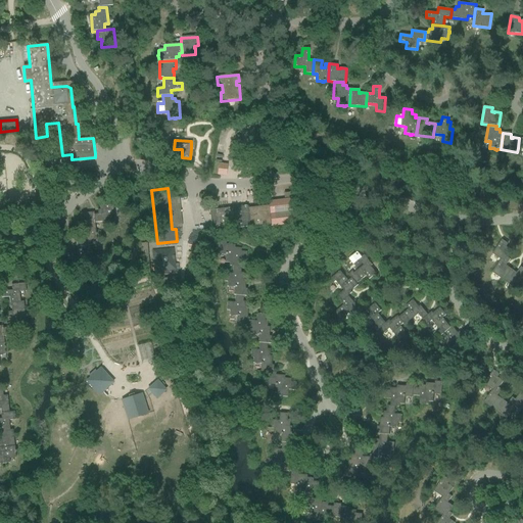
[(94,215),(95,223),(111,222),(111,218),(117,217),(117,211),(117,210),(117,208),(116,209),(116,204),(99,206),(100,209),(97,210),(98,215),(94,215)]
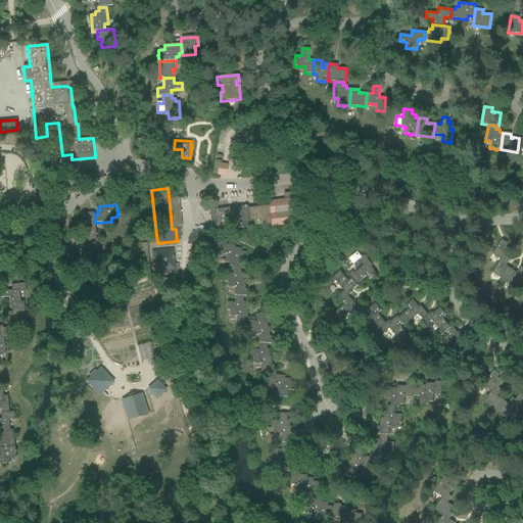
[(217,209),(209,210),(210,221),(212,232),(218,231),(271,225),(269,205),(247,208),(242,208),(242,207),(241,207),(240,207),(217,209)]
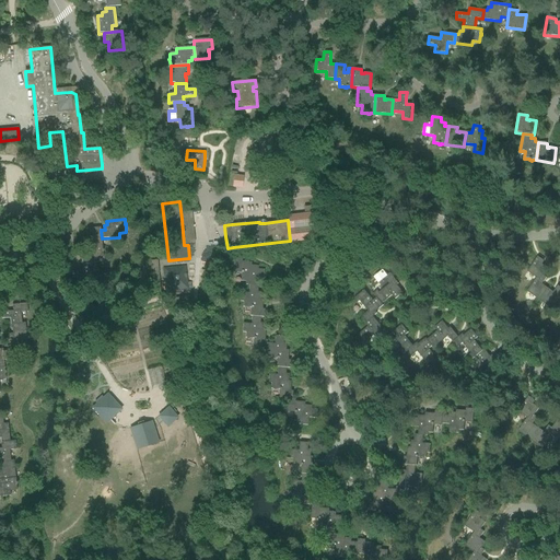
[(84,247),(102,245),(102,238),(101,230),(101,228),(85,229),(86,235),(88,235),(88,238),(83,238),(84,247)]
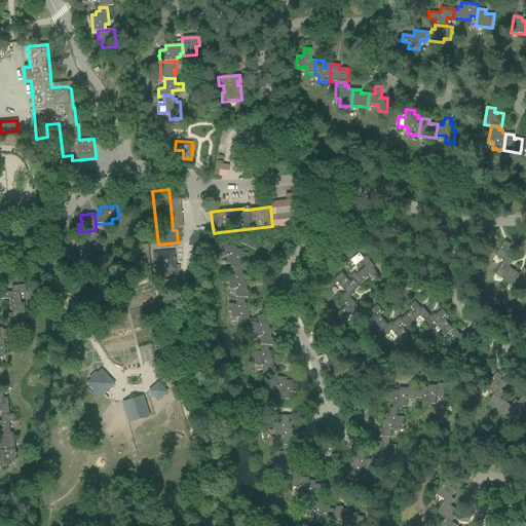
[(96,230),(79,232),(79,240),(76,240),(77,249),(90,247),(90,243),(97,242),(97,237),(98,236),(98,235),(97,235),(96,230)]
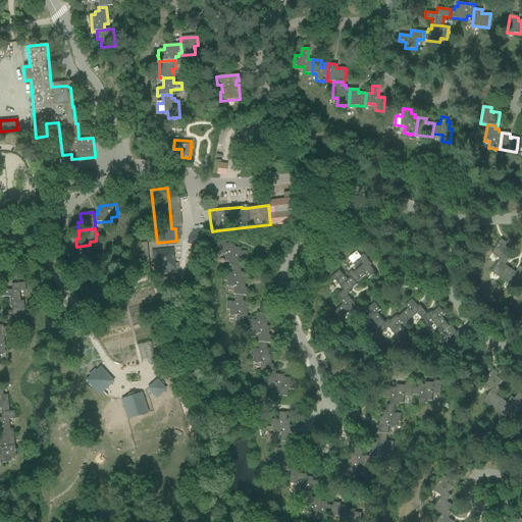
[(505,259),(509,261),(511,259),(507,256),(511,251),(506,247),(508,244),(502,240),(491,254),(501,260),(501,259),(504,261),(505,259)]
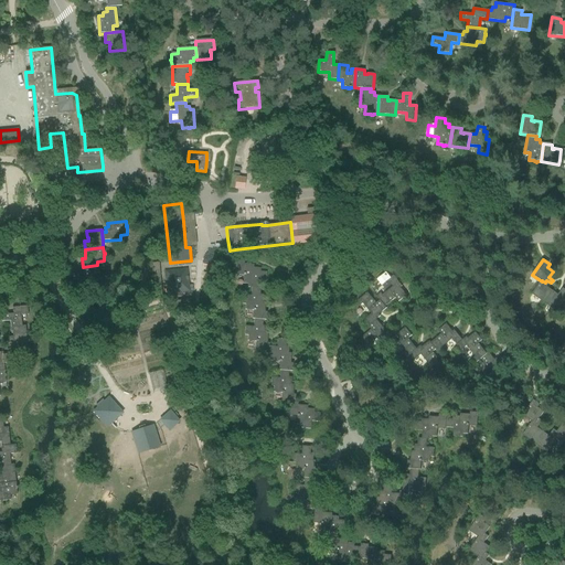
[(247,288),(252,288),(257,288),(257,280),(266,281),(267,273),(260,272),(260,268),(253,268),(254,265),(244,264),(244,262),(236,260),(235,275),(243,276),(243,284),(248,285),(247,288)]
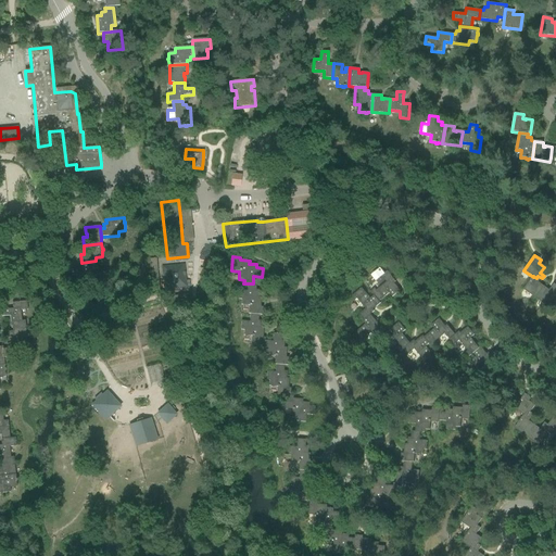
[(162,267),(164,289),(187,287),(185,265),(162,267)]
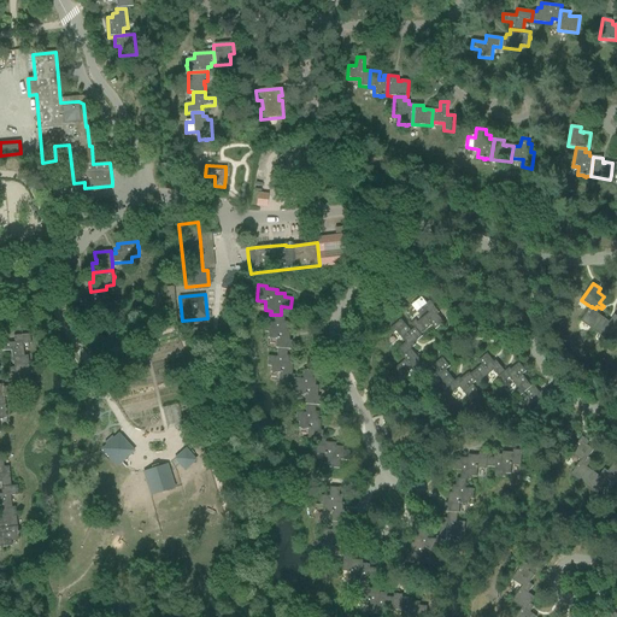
[(411,324),(415,329),(416,328),(421,335),(433,327),(435,330),(445,323),(438,315),(440,313),(430,301),(424,307),(429,313),(418,323),(416,321),(411,324)]
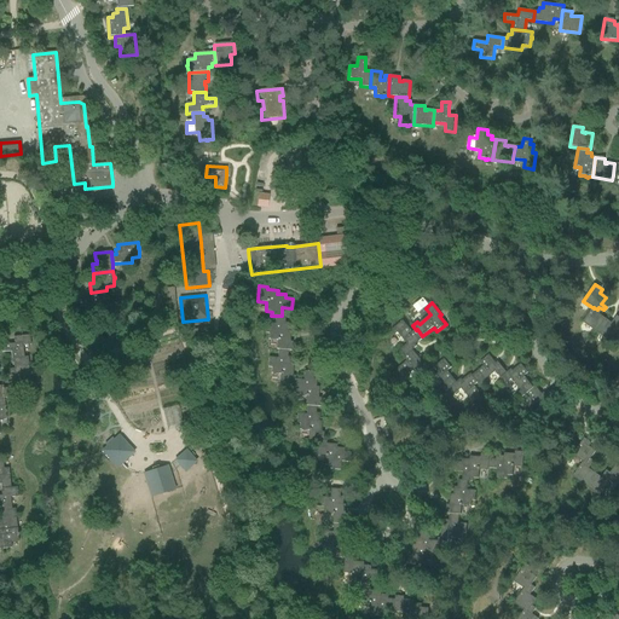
[(600,314),(603,310),(599,307),(597,310),(594,307),(594,308),(583,323),(596,333),(606,319),(600,314)]
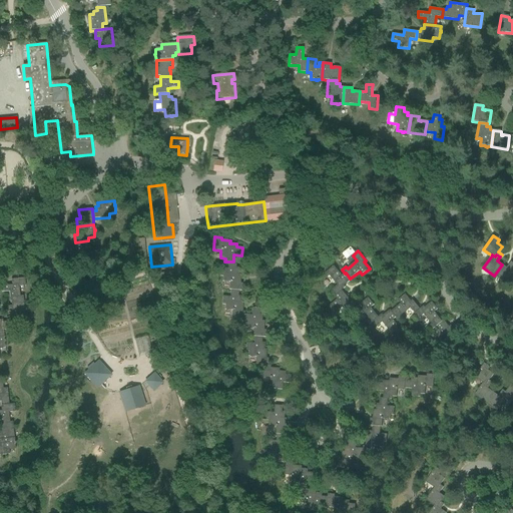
[(236,262),(233,262),(228,262),(227,269),(220,268),(219,277),(222,277),(222,282),(230,283),(229,290),(230,290),(238,291),(241,291),(242,284),(240,284),(241,275),(238,275),(239,268),(236,268),(236,262)]
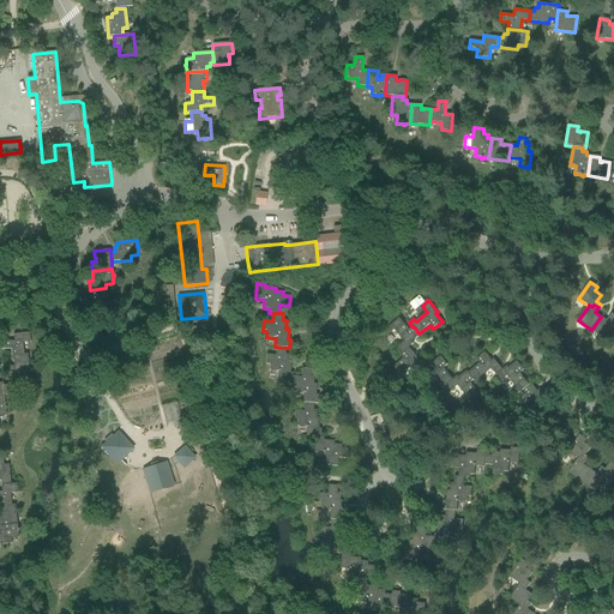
[(606,339),(613,326),(613,321),(613,320),(613,318),(611,317),(607,321),(601,317),(591,330),(606,339)]
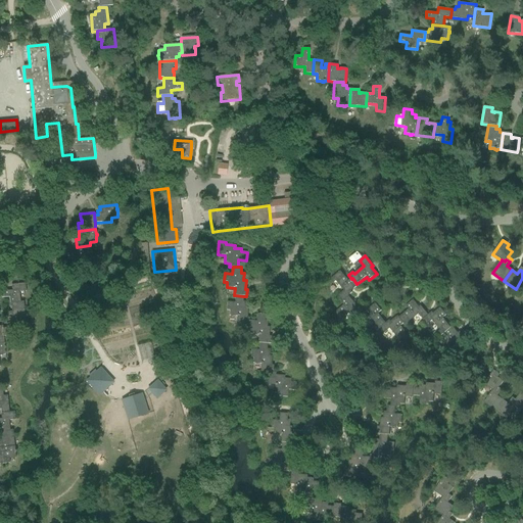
[(359,286),(357,284),(352,278),(351,279),(348,281),(340,272),(331,279),(334,283),(336,282),(344,291),(338,295),(342,300),(343,301),(348,296),(352,293),(351,291),(359,286)]
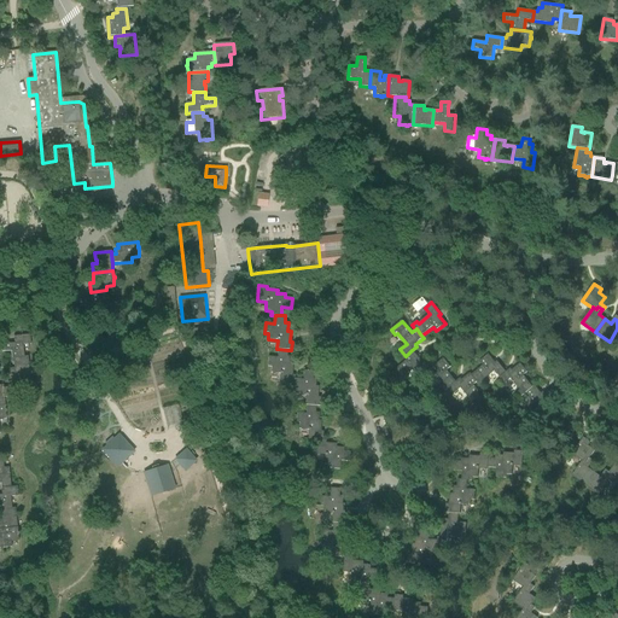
[(11,351),(12,359),(24,357),(23,345),(30,345),(30,336),(13,337),(15,343),(1,344),(3,353),(11,351)]
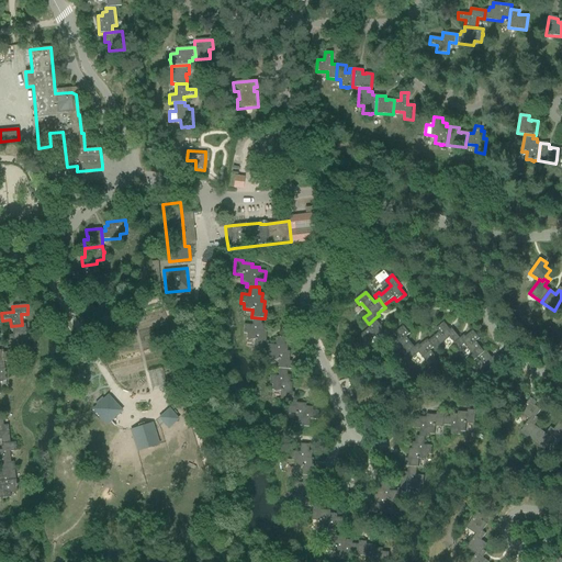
[(261,324),(261,318),(253,317),(253,325),(244,325),(244,334),(247,334),(246,339),(255,340),(254,348),(267,350),(268,345),(268,343),(266,341),(267,333),(263,332),(265,325),(261,324)]
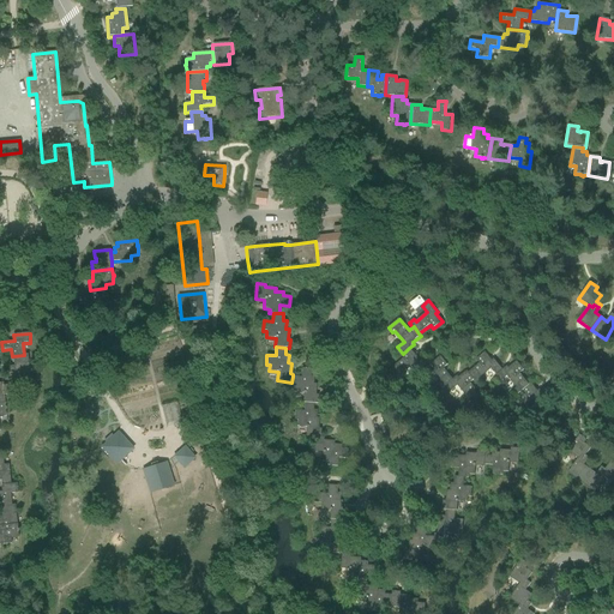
[(415,365),(421,371),(427,365),(417,354),(416,355),(409,348),(403,354),(402,353),(401,355),(404,359),(392,368),(402,379),(407,375),(404,373),(415,365)]
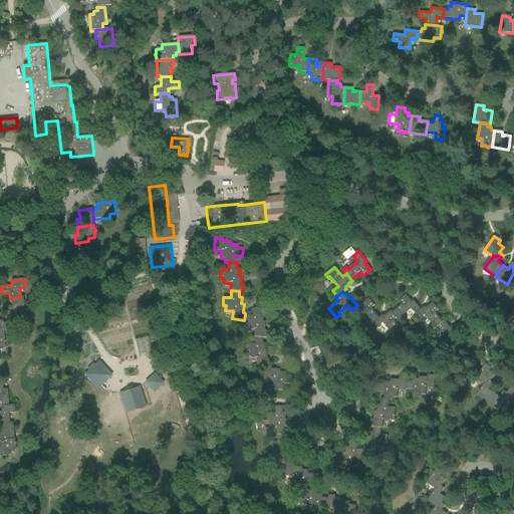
[(412,309),(416,314),(421,309),(414,301),(412,302),(407,295),(399,301),(402,304),(393,312),(392,312),(397,318),(400,322),(404,318),(403,316),(412,309)]
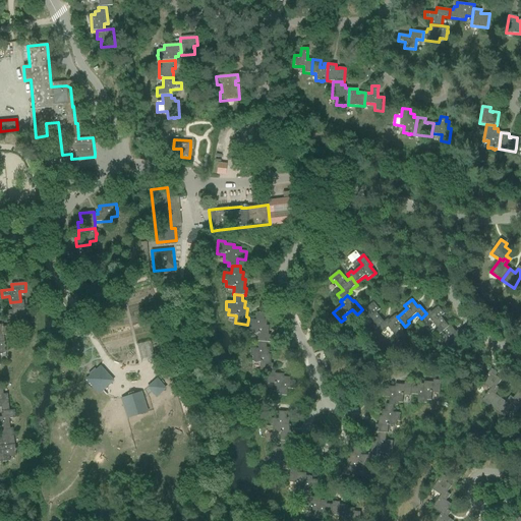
[(23,300),(20,301),(10,302),(10,308),(11,307),(12,310),(8,311),(8,319),(25,316),(23,300)]
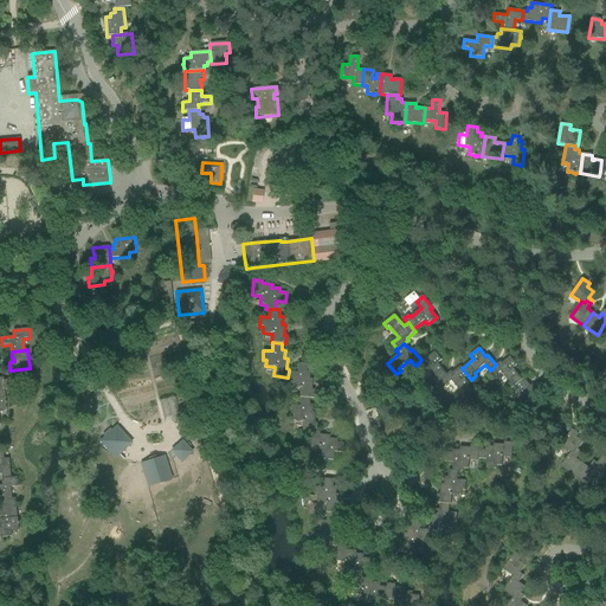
[(437,384),(440,381),(440,380),(447,374),(438,363),(443,360),(436,352),(427,359),(425,356),(421,360),(416,366),(414,366),(419,372),(426,367),(434,378),(432,380),(437,384)]
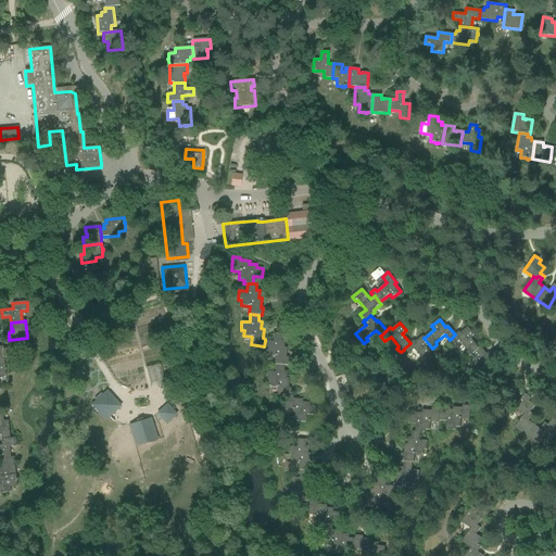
[(469,357),(474,354),(472,353),(479,349),(471,338),(475,336),(468,327),(460,333),(459,332),(455,335),(450,340),(449,340),(454,345),(459,341),(468,351),(466,353),(469,357)]
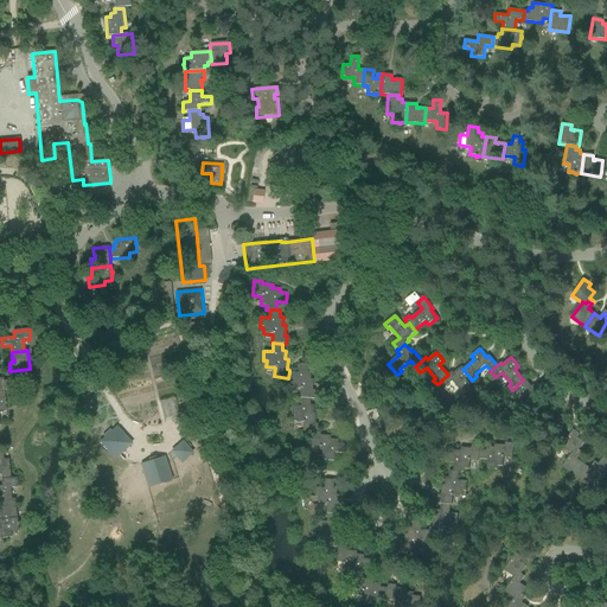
[(299,398),(301,398),(311,398),(314,400),(314,391),(312,391),(313,381),(310,381),(311,372),(307,371),(308,365),(299,364),(298,372),(289,372),(288,378),(288,382),(292,383),(291,388),(300,389),(299,398)]
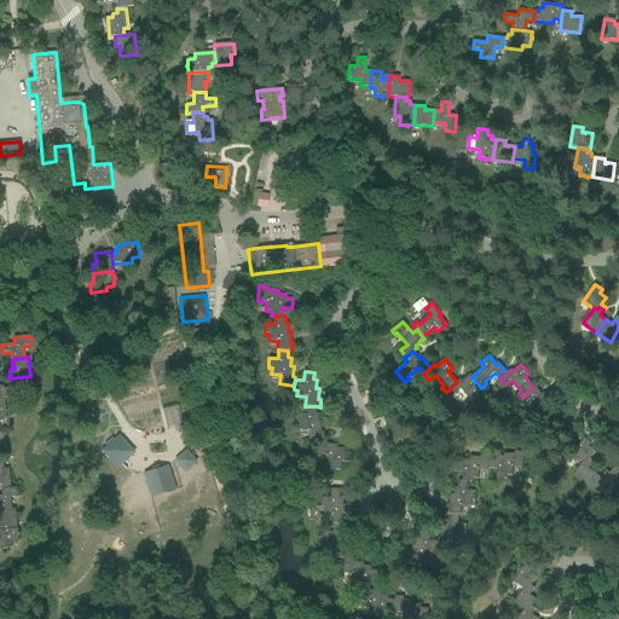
[(474,386),(478,383),(472,376),(473,376),(472,374),(463,381),(461,379),(457,382),(450,388),(450,389),(455,394),(462,389),(470,400),(468,403),(473,408),(484,398),(474,386)]
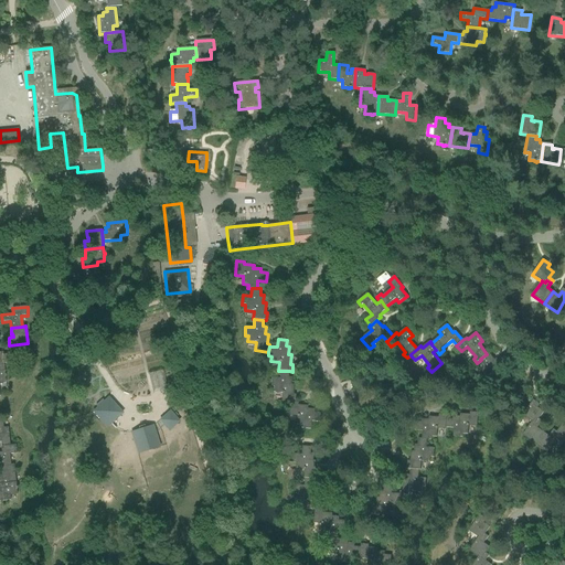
[(8,354),(3,354),(3,363),(22,362),(21,358),(29,356),(28,351),(29,351),(29,349),(28,349),(28,343),(9,345),(10,350),(7,350),(8,354)]
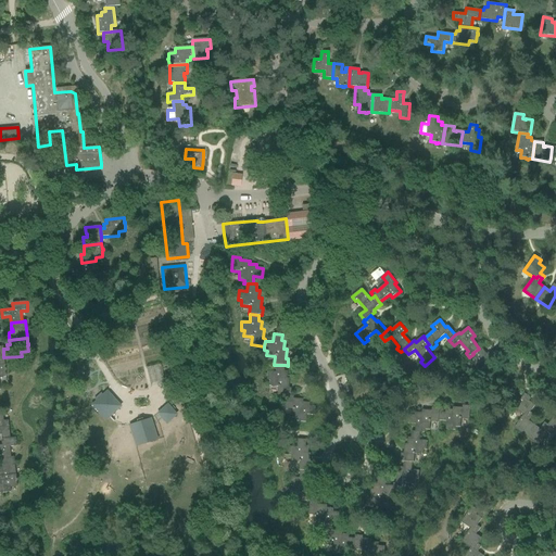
[(489,353),(487,354),(481,346),(479,349),(472,353),(474,354),(476,357),(466,366),(474,376),(478,373),(477,370),(487,362),(491,368),(497,363),(489,353)]
